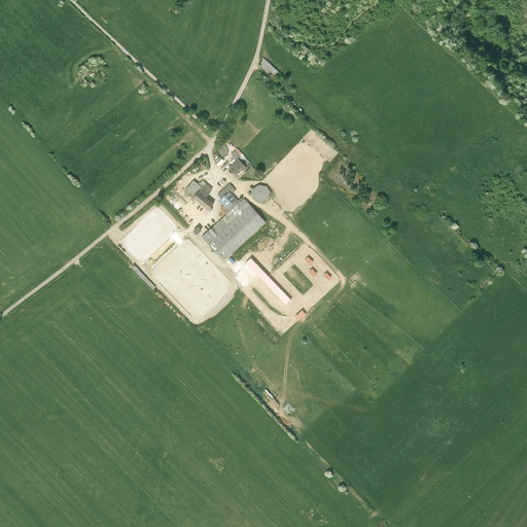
[(259,64),(269,72),(275,66),(265,58),(259,64)]
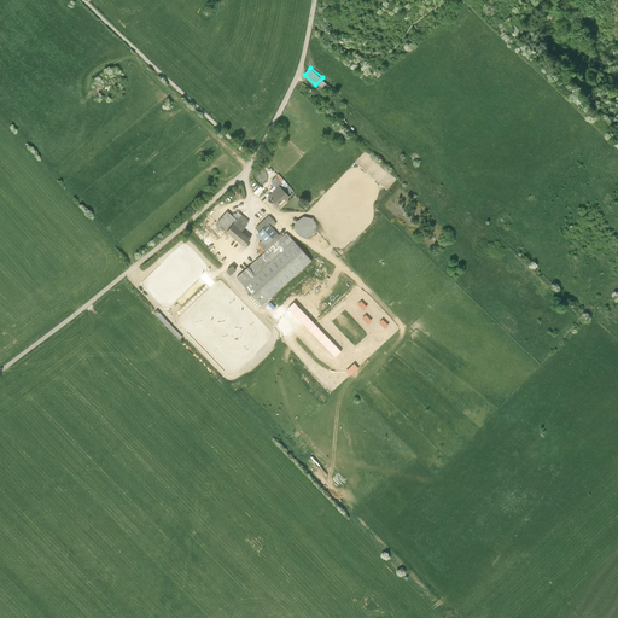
[(268,196),(279,207),(290,196),(280,186),(284,184),(275,175),(269,181),(277,187),(268,196)]
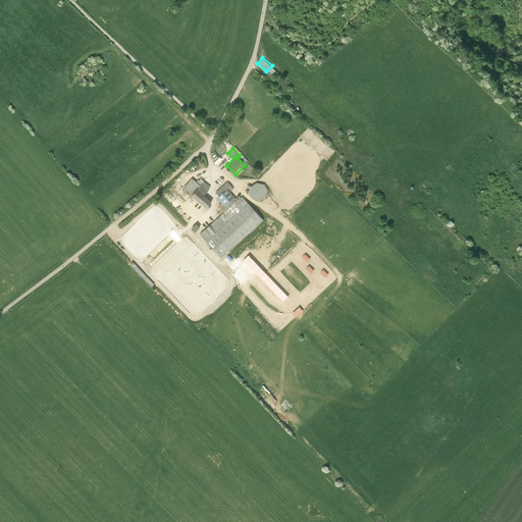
[(206,208),(212,202),(205,196),(208,191),(208,190),(210,187),(201,178),(199,180),(198,179),(197,181),(192,178),(184,188),(192,196),(206,208)]
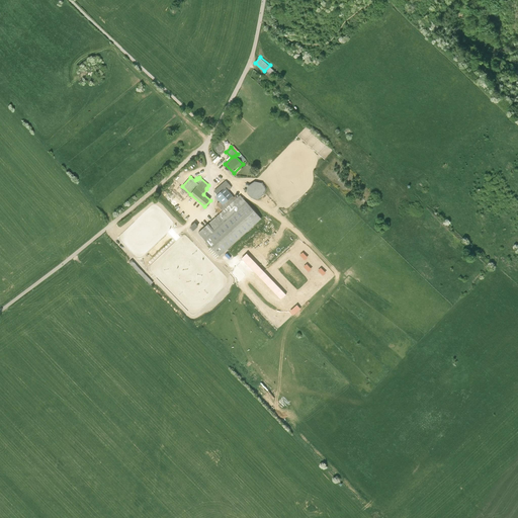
[(216,196),(220,201),(217,204),(223,210),(236,198),(229,190),(232,187),(226,180),(213,191),(218,194),(216,196)]
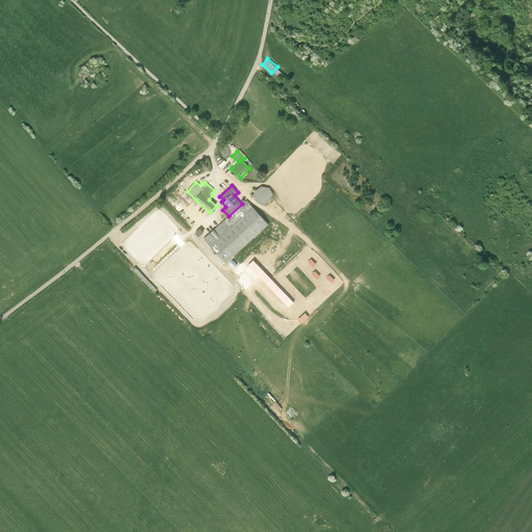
[(271,201),(272,193),(269,188),(262,186),(256,190),(254,197),(258,203),(265,205),(271,201)]
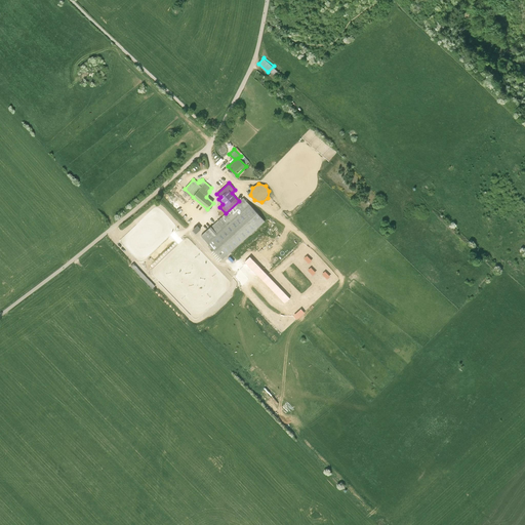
[(201,236),(223,259),(265,220),(243,198),(239,201),(226,213),(201,236)]
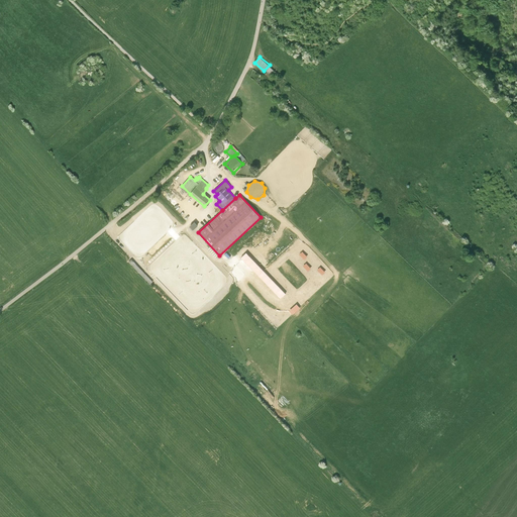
[(195,223),(190,227),(193,231),(198,227),(195,223)]
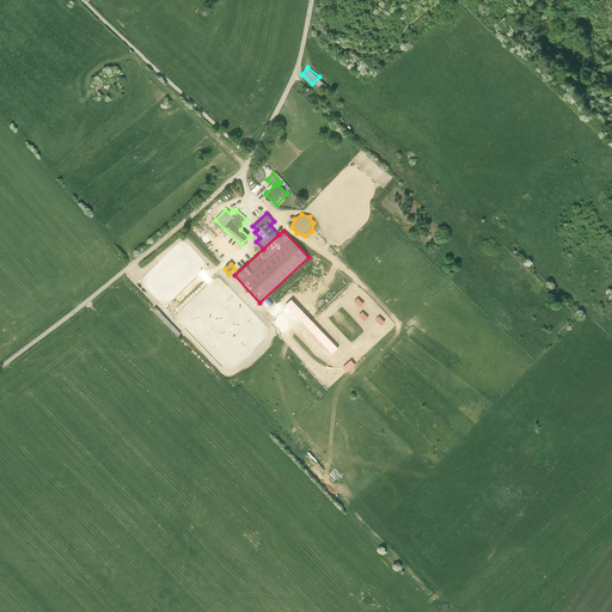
[(357,299),(354,303),(360,308),(363,305),(357,299)]
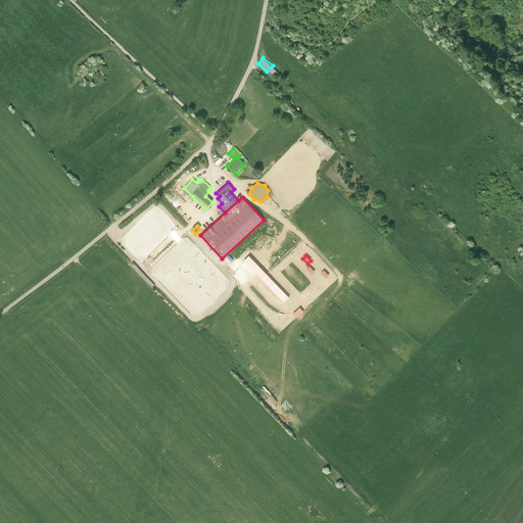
[(249,256),(244,262),(284,303),(289,298),(249,256)]
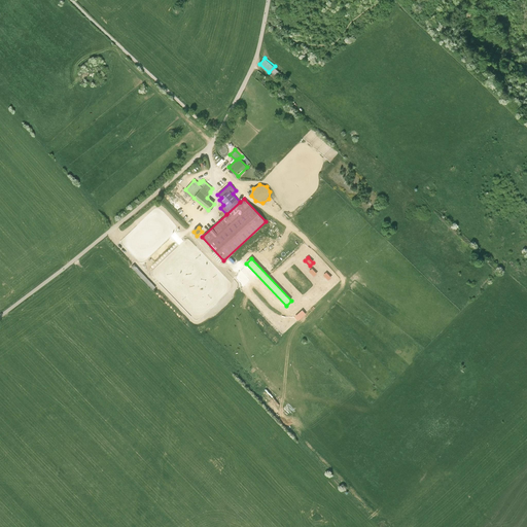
[(134,265),(131,267),(153,290),(156,287),(134,265)]
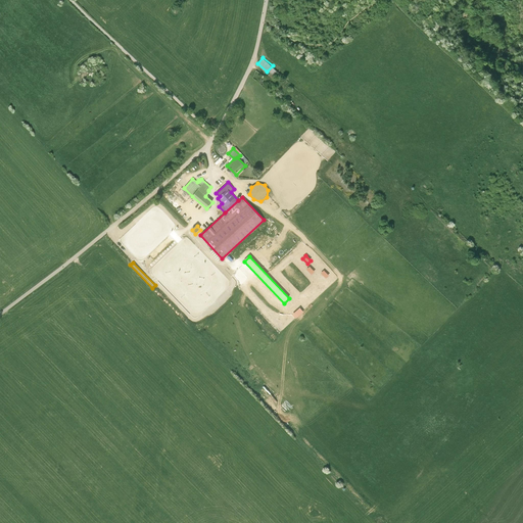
[(299,308),(292,315),(296,319),(303,313),(299,308)]
